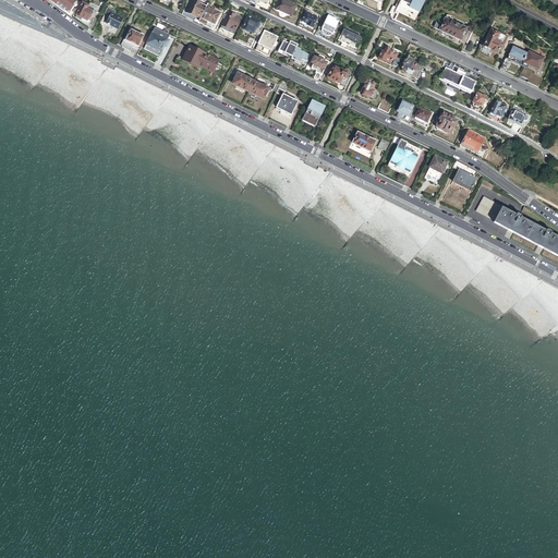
[(72,0),(48,0),(56,5),(59,8),(64,11),(65,9),(70,13),(76,4),(72,1),(72,0)]
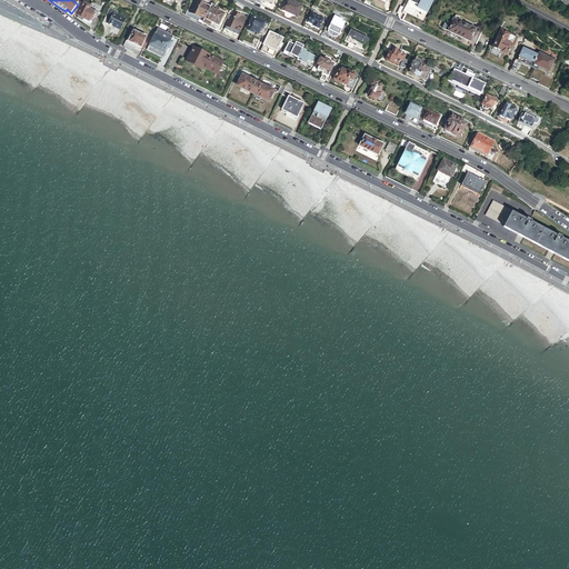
[(205,20),(210,8),(212,3),(206,0),(192,0),(186,15),(200,20),(201,18),(205,20)]
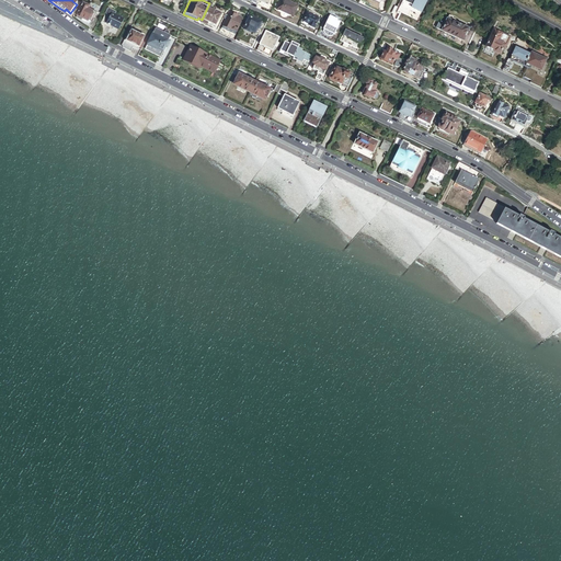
[(302,21),(294,16),(299,6),(287,0),(282,0),(274,15),(287,22),(299,27),(302,21)]
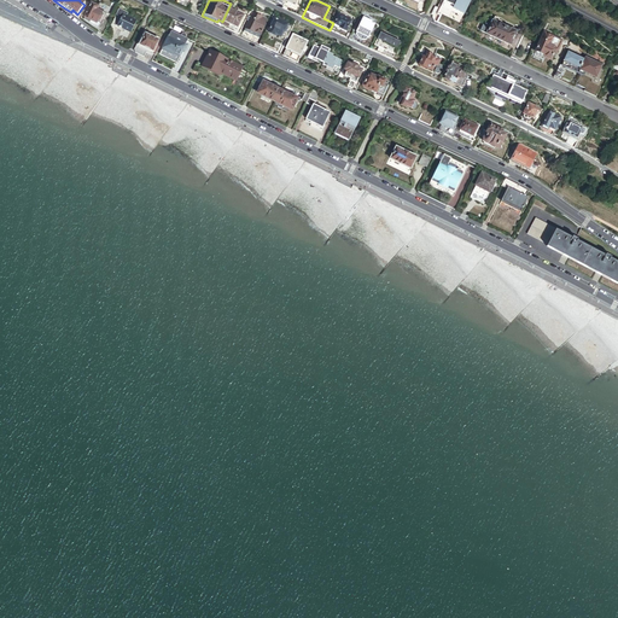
[(452,30),(456,21),(449,18),(452,12),(453,13),(454,10),(464,15),(471,0),(444,0),(438,13),(442,15),(437,24),(444,27),(452,30)]
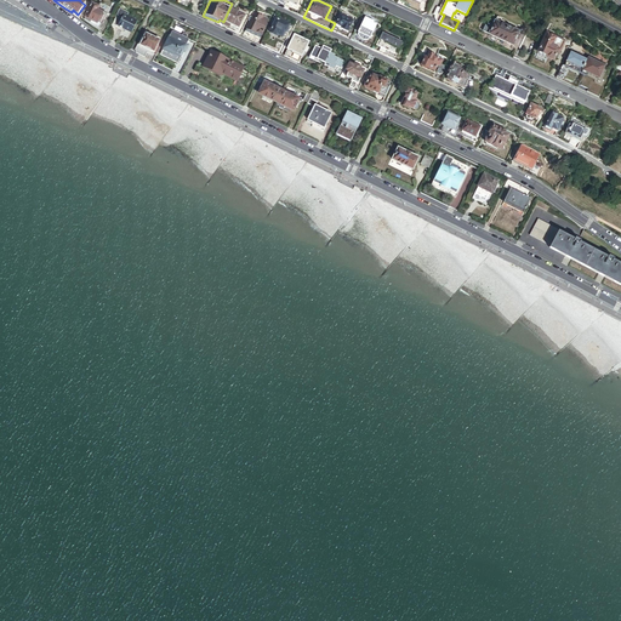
[(103,22),(106,13),(98,10),(100,7),(92,4),(85,18),(93,22),(96,23),(98,22),(100,20),(103,22)]
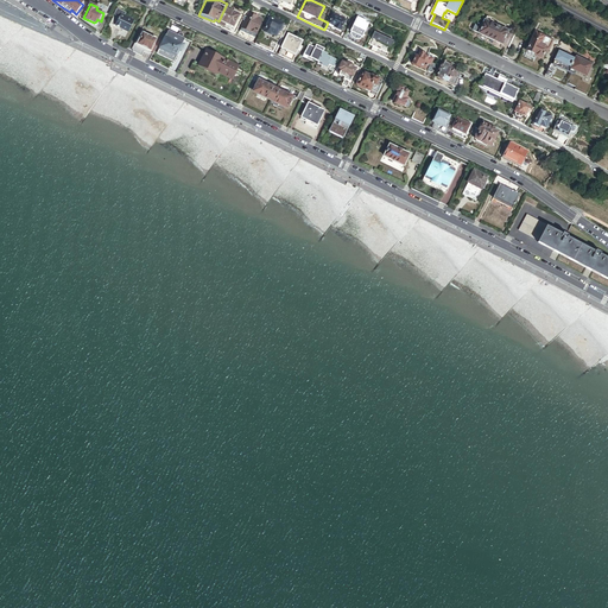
[(239,16),(244,18),(246,14),(242,12),(229,6),(228,8),(234,11),(240,13),(239,16)]
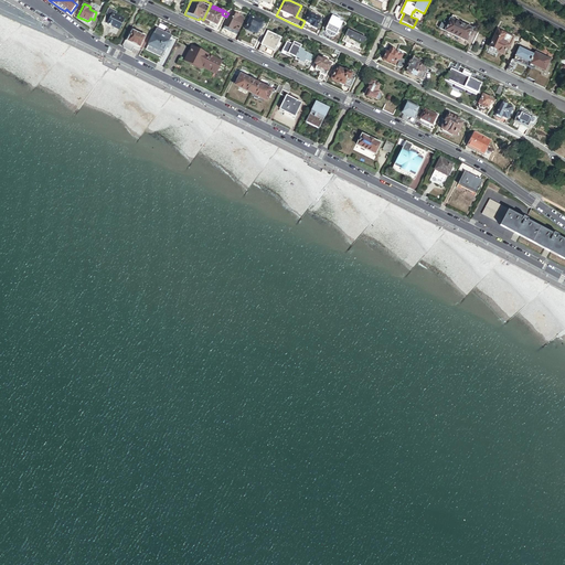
[(222,25),(217,23),(222,14),(223,12),(217,10),(212,8),(211,9),(209,8),(203,20),(202,22),(210,25),(215,28),(214,30),(219,32),(222,25)]
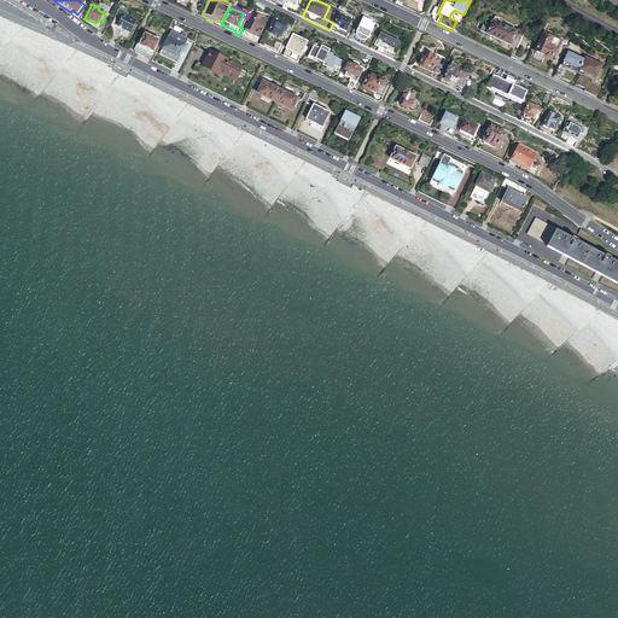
[(120,10),(112,24),(118,28),(118,29),(123,31),(124,29),(127,30),(132,33),(138,22),(127,17),(128,13),(120,10)]
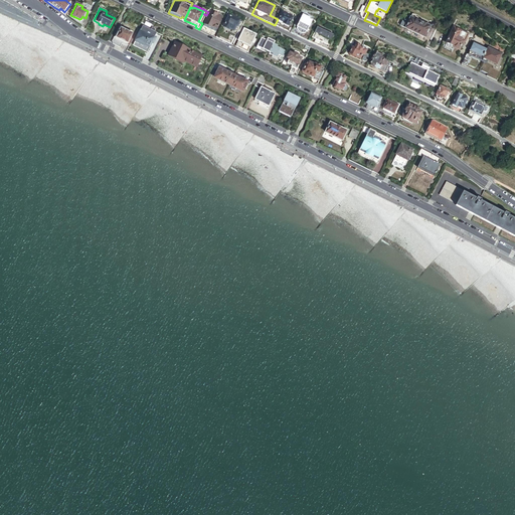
[(182,16),(181,18),(168,13),(168,14),(178,19),(183,22),(184,20),(185,18),(182,16)]
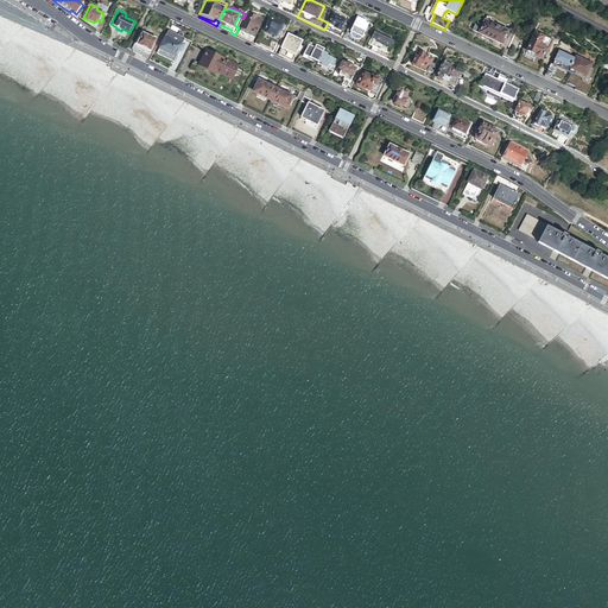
[(337,30),(341,32),(346,21),(344,20),(346,19),(343,18),(342,19),(334,16),(330,21),(328,20),(328,23),(324,30),(330,32),(333,25),(335,26),(335,29),(337,30)]
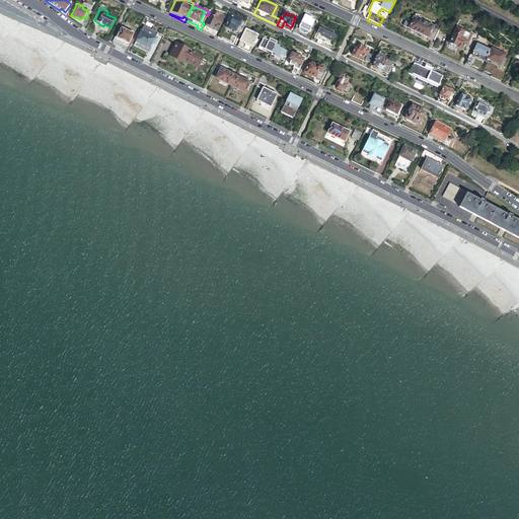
[(213,30),(218,32),(224,20),(212,14),(210,14),(209,17),(210,18),(207,24),(214,27),(213,30)]
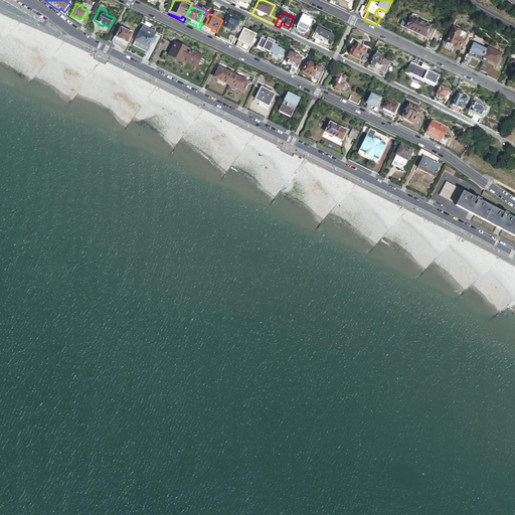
[(224,27),(230,15),(227,14),(222,26),(224,27)]
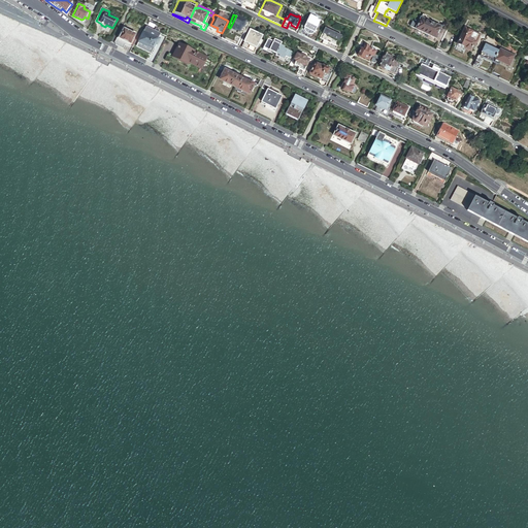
[(243,27),(244,25),(246,21),(236,15),(230,28),(235,31),(236,29),(240,31),(242,27),(243,27)]
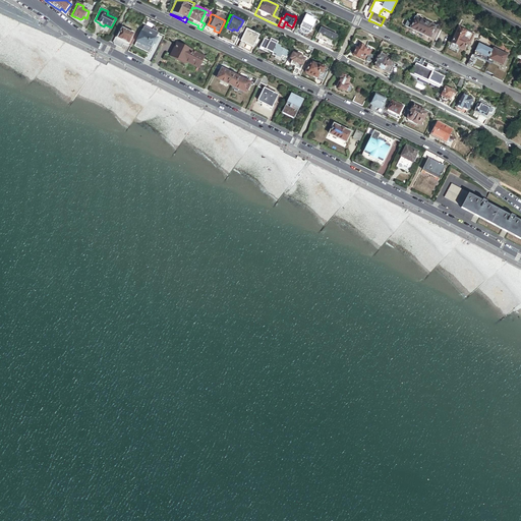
[(421,35),(436,42),(442,31),(422,21),(423,19),(420,18),(420,16),(417,15),(413,23),(407,20),(404,26),(421,35)]
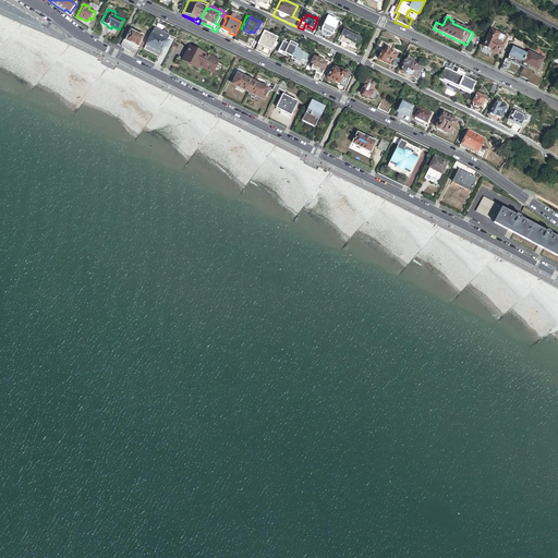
[(338,37),(332,35),(338,23),(332,21),(334,20),(330,19),(330,20),(325,17),(316,36),(325,40),(335,45),(338,37)]
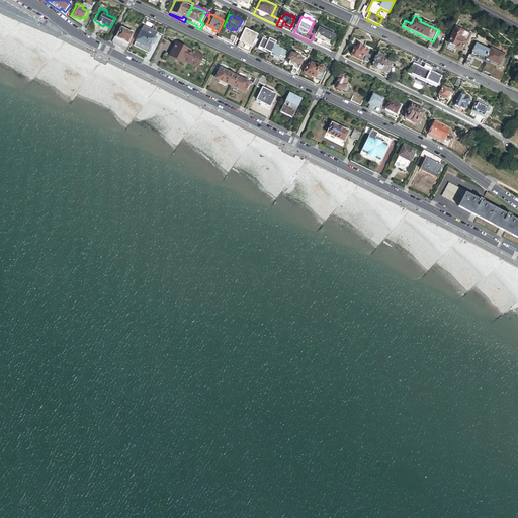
[(218,32),(212,30),(213,27),(206,24),(203,30),(210,34),(216,36),(218,32)]
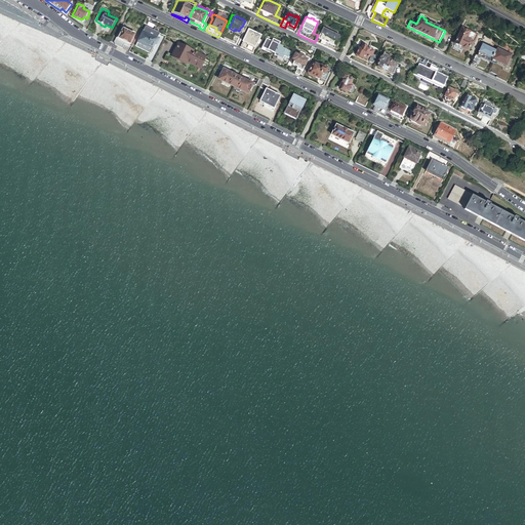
[(124,46),(129,48),(134,36),(135,34),(133,33),(132,35),(123,31),(124,29),(122,29),(123,28),(122,27),(114,43),(115,45),(119,47),(123,49),(124,46)]
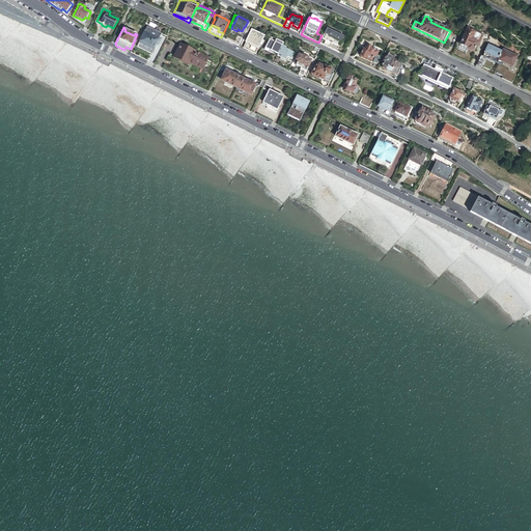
[(147,27),(138,47),(147,51),(152,54),(155,50),(156,51),(161,40),(160,39),(162,34),(160,33),(161,31),(158,29),(157,32),(147,27)]
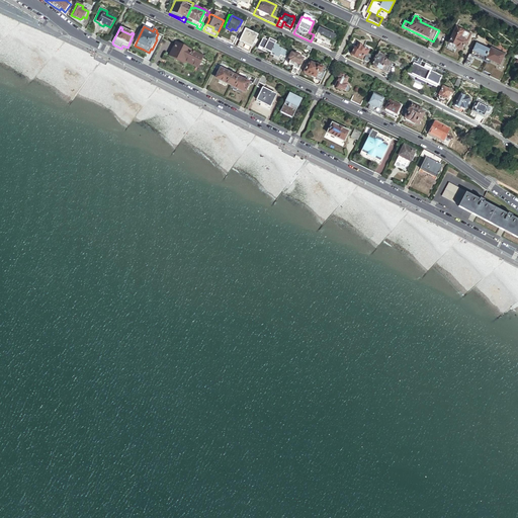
[(338,48),(332,45),(336,35),(320,27),(313,42),(322,48),(332,52),(336,53),(338,48)]
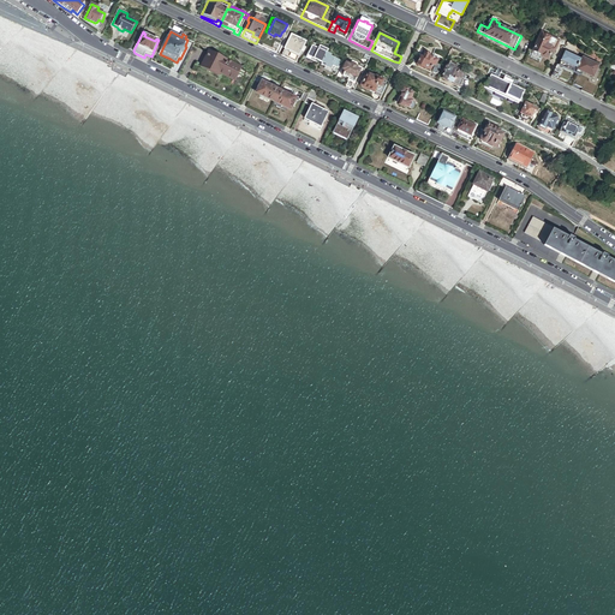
[(559,42),(566,46),(569,37),(562,34),(559,42)]
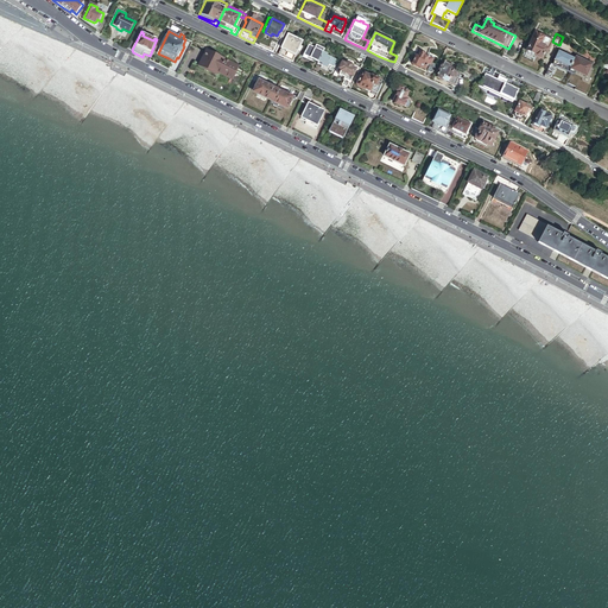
[(271,48),(273,40),(260,35),(255,44),(264,48),(265,45),(271,48)]
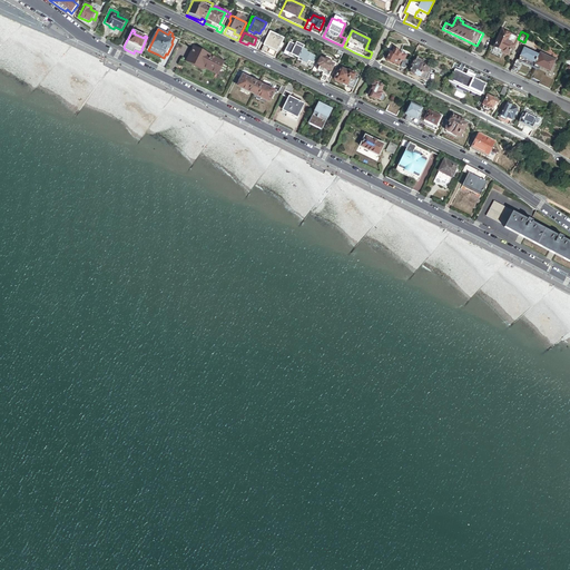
[(281,49),(283,45),(281,43),(284,39),(271,32),(262,52),(267,55),(268,53),(274,56),(275,52),(277,52),(279,48),(281,49)]
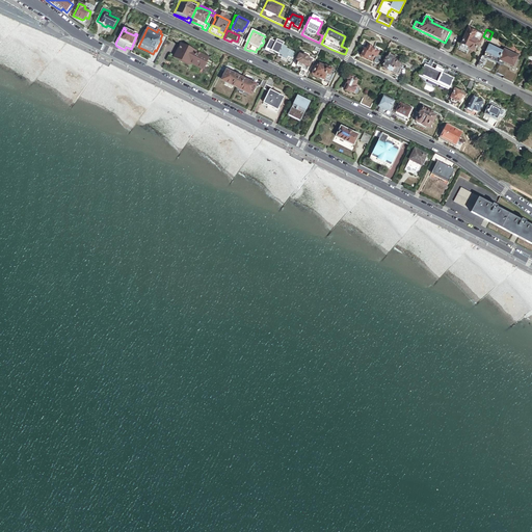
[(481,43),(479,43),(482,36),(469,30),(461,46),(469,49),(469,51),(472,52),(474,51),(475,52),(477,47),(479,47),(481,43)]
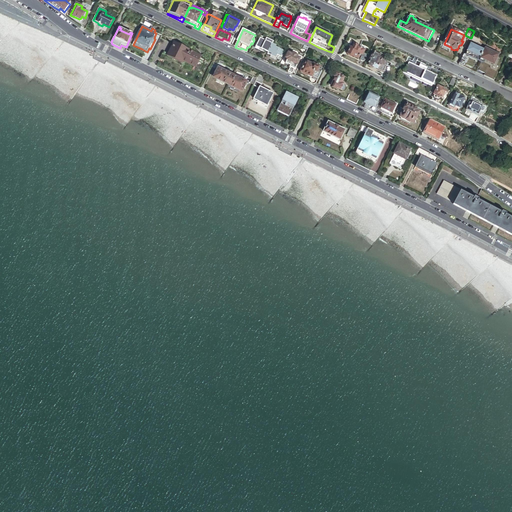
[(260,59),(264,61),(272,44),(260,38),(257,43),(254,48),(259,51),(263,52),(260,59)]
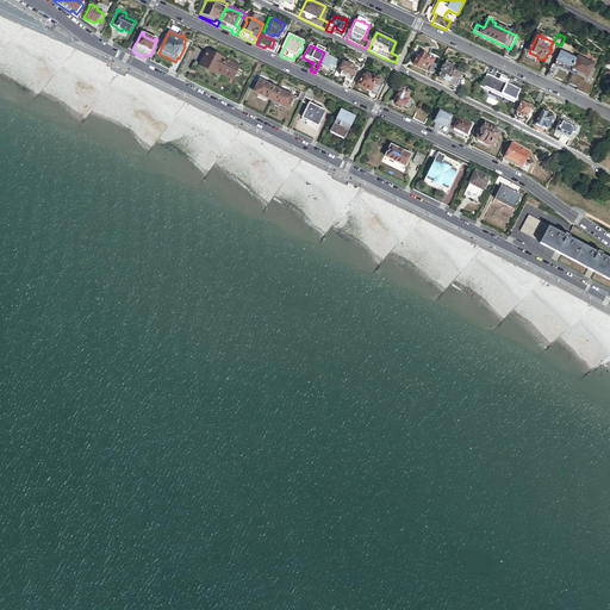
[(232,80),(240,67),(207,51),(200,67),(210,72),(217,75),(218,73),(232,80)]
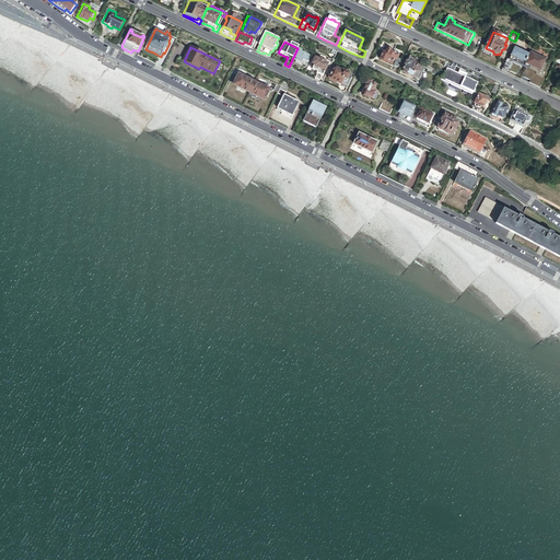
[(305,66),(311,56),(303,53),(303,51),(298,48),(289,67),(293,69),(296,62),(301,63),(305,66)]
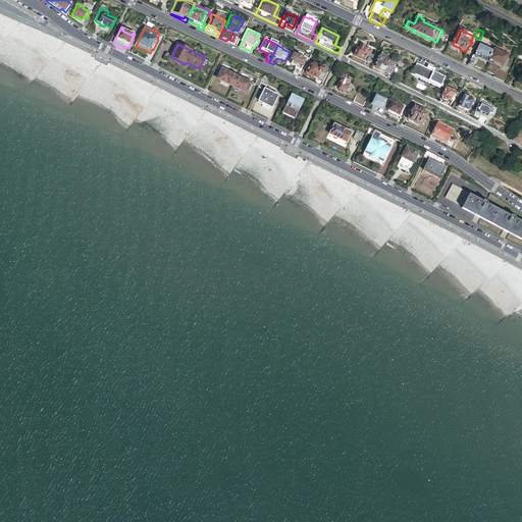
[(370,64),(371,63),(374,57),(370,55),(372,52),(368,50),(367,51),(366,50),(367,48),(361,45),(359,49),(358,48),(354,55),(360,58),(361,57),(364,59),(366,60),(367,57),(369,58),(367,61),(367,63),(370,64)]
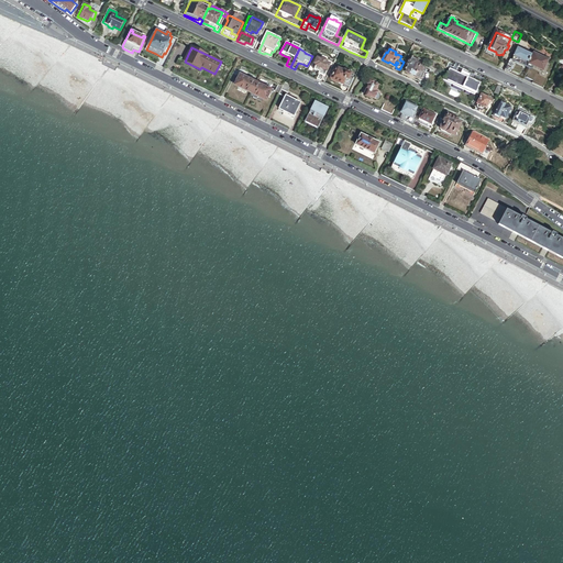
[(543,72),(549,59),(537,54),(536,56),(533,55),(518,48),(512,61),(510,59),(506,68),(512,72),(517,63),(528,67),(529,65),(537,68),(543,72)]
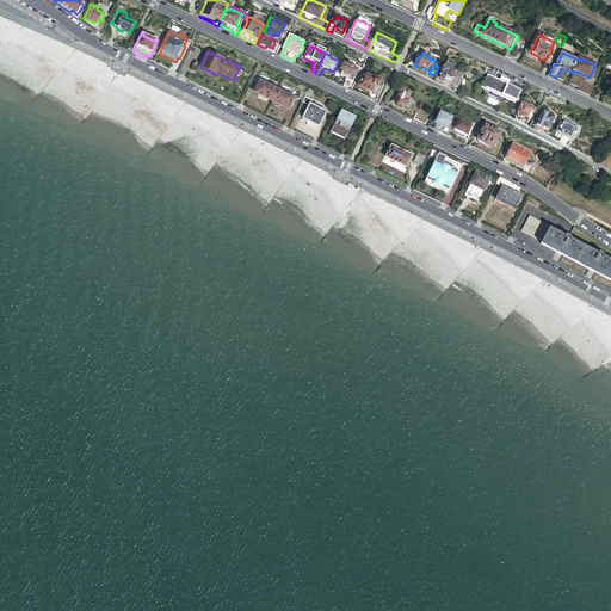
[(461,79),(460,78),(462,73),(452,68),(454,66),(446,62),(439,78),(440,78),(439,79),(444,81),(444,80),(445,81),(446,80),(450,82),(452,85),(457,87),(461,79)]
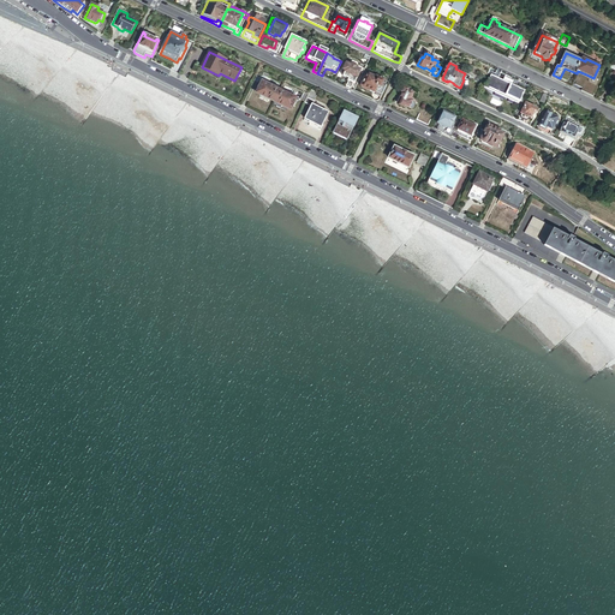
[(354,84),(360,71),(362,72),(364,69),(359,66),(358,70),(356,69),(357,67),(352,65),(352,66),(347,64),(344,70),(346,71),(344,77),(346,78),(348,79),(348,81),(348,82),(346,87),(352,89),(354,84)]
